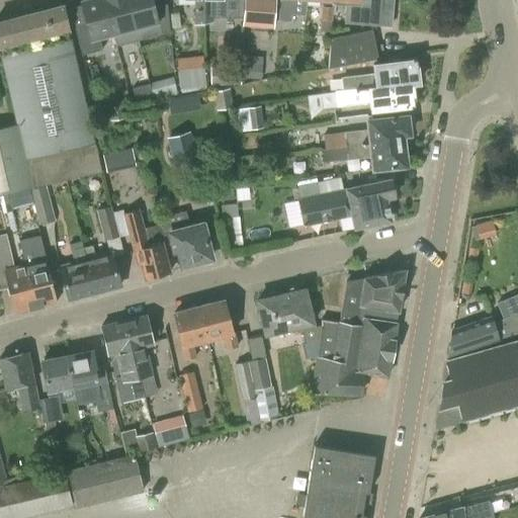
[(114,34),(105,0),(85,0),(82,1),(88,24),(76,27),(83,56),(104,50),(101,38),(114,34)]
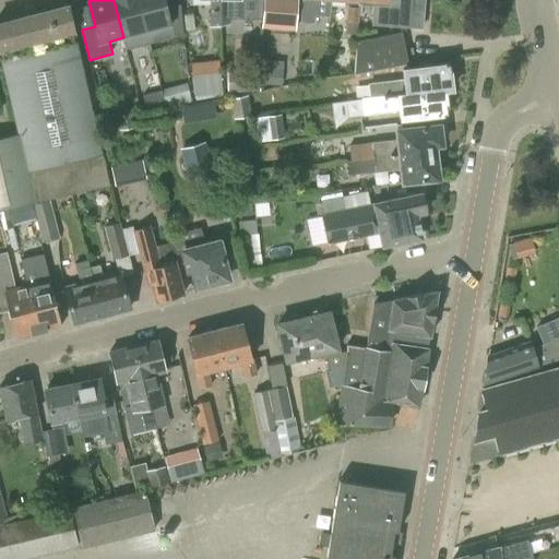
[(140,0),(114,0),(123,37),(147,31),(140,0)]
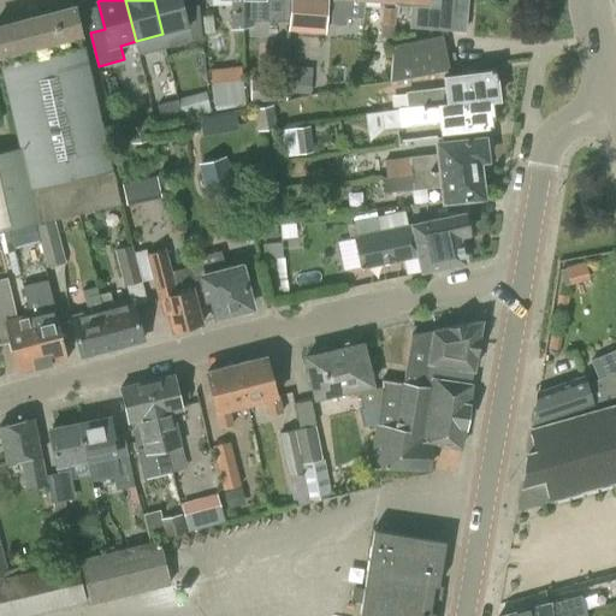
[(154,0),(163,34),(179,30),(183,45),(205,39),(201,5),(185,9),(183,0),(154,0)]
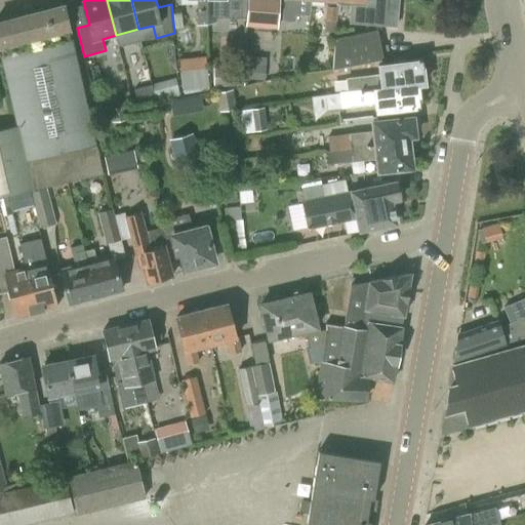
[(206,24),(206,0),(196,0),(197,26),(206,24)]
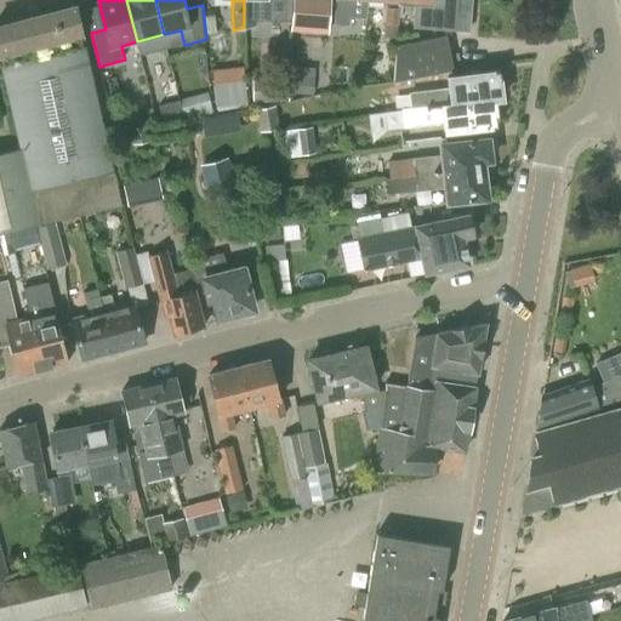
[(244,0),(244,28),(255,27),(255,0),(244,0)]
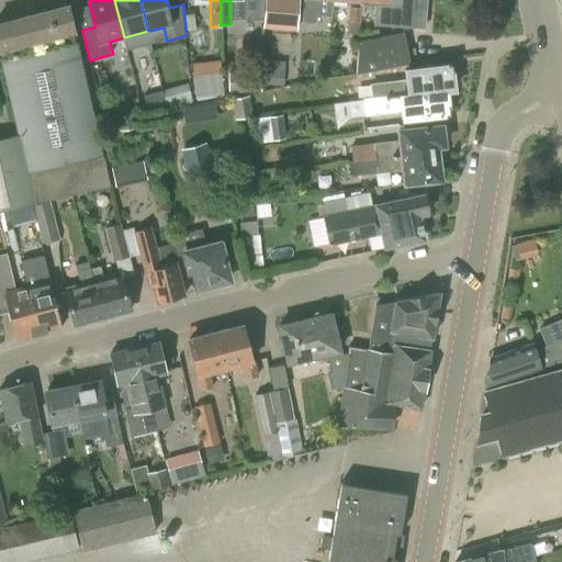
[(263,0),(263,3),(263,26),(263,29),(296,31),(299,0),(263,0)]
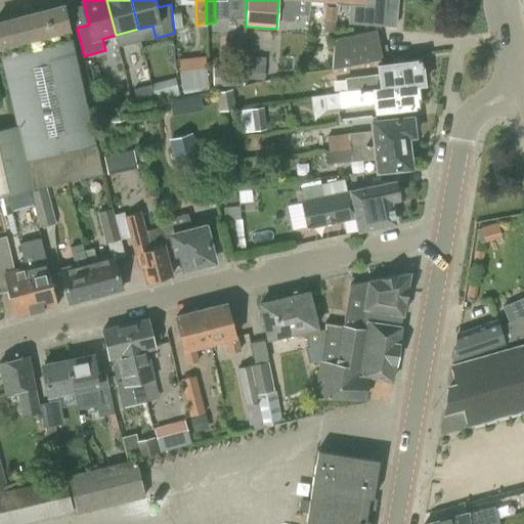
[(309,14),(310,0),(282,0),(280,20),(294,22),(295,13),(309,14)]
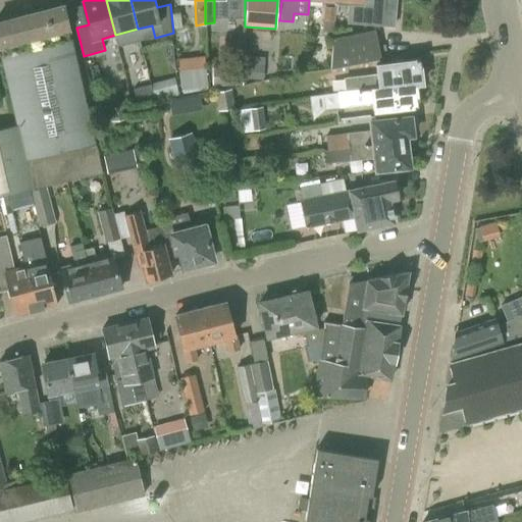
[(324,0),(322,33),(331,34),(333,0),(324,0)]
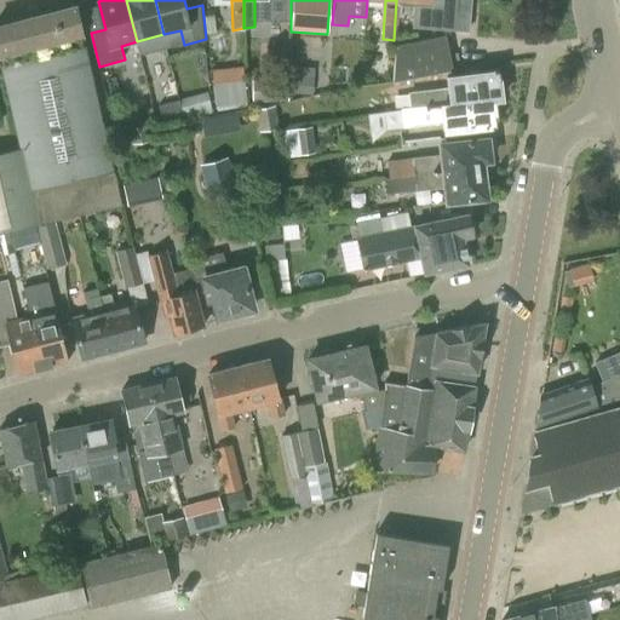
[(396,0),(397,0),(399,0),(414,1),(415,3),(413,27),(454,30),(455,0),(396,0)]
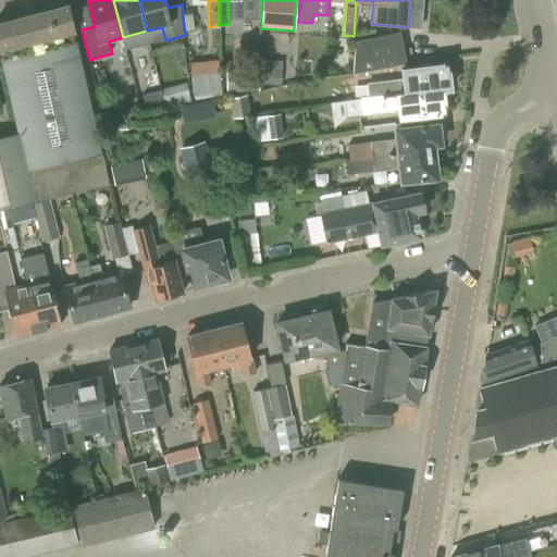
[(0,51),(2,59),(0,60),(17,134),(0,138),(0,209),(108,185),(75,41),(73,42),(71,32),(73,32),(67,7),(0,22),(0,51)]
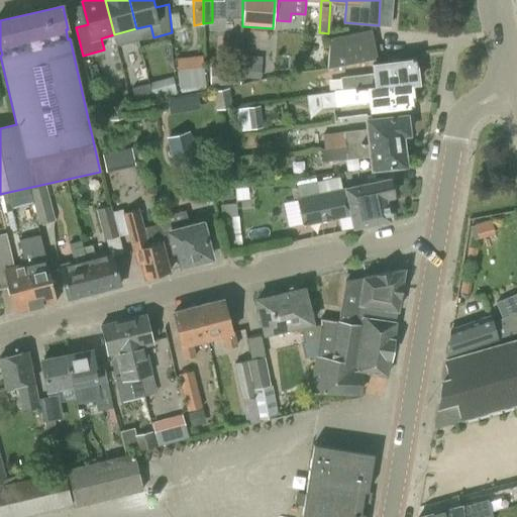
[(328,38),(326,68),(376,60),(372,31),(328,38)]
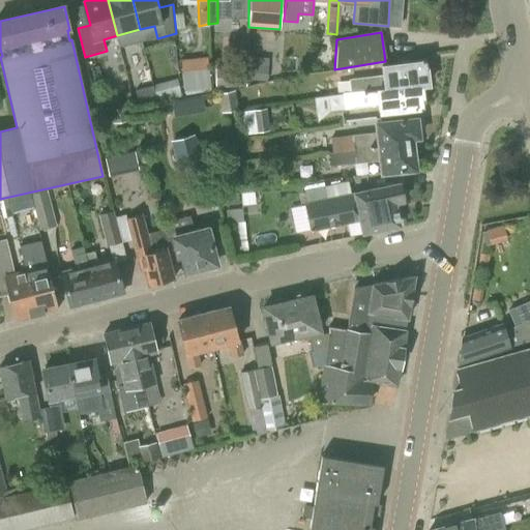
[(271,57),(254,56),(254,78),(271,79),(271,57)]
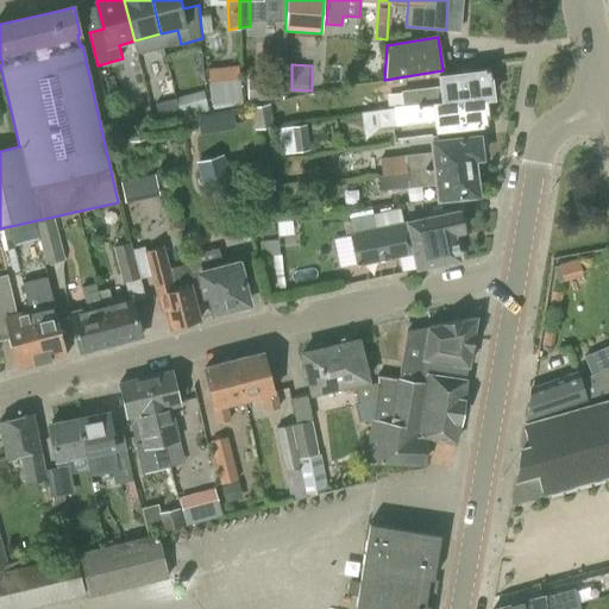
[(393,107),(493,96),(489,70),(438,76),(439,87),(401,92),(402,106),(393,107)]
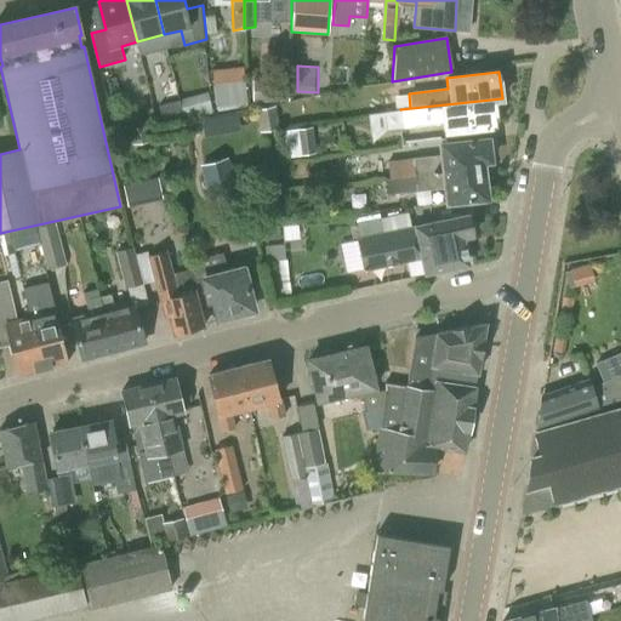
[(244,80),(214,83),(217,112),(246,108),(244,80)]
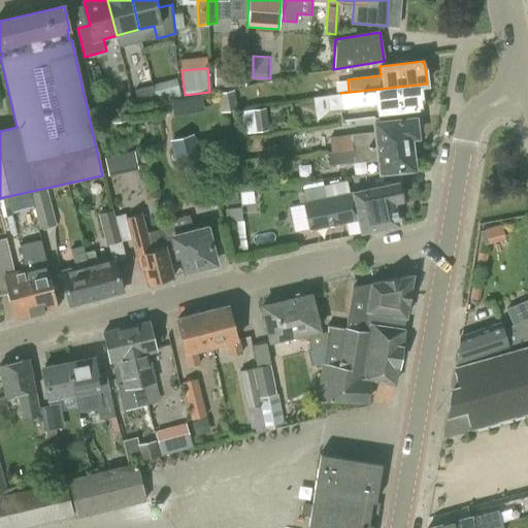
[(215,68),(215,88),(245,87),(244,68),(215,68)]
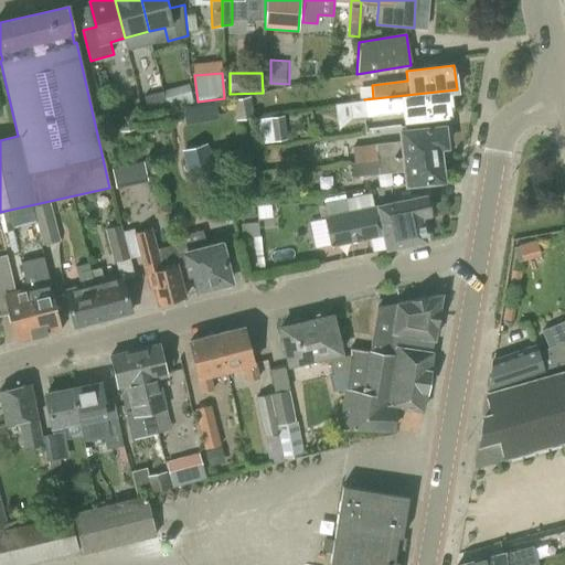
[(162,89),(144,95),(148,109),(167,106),(162,89)]
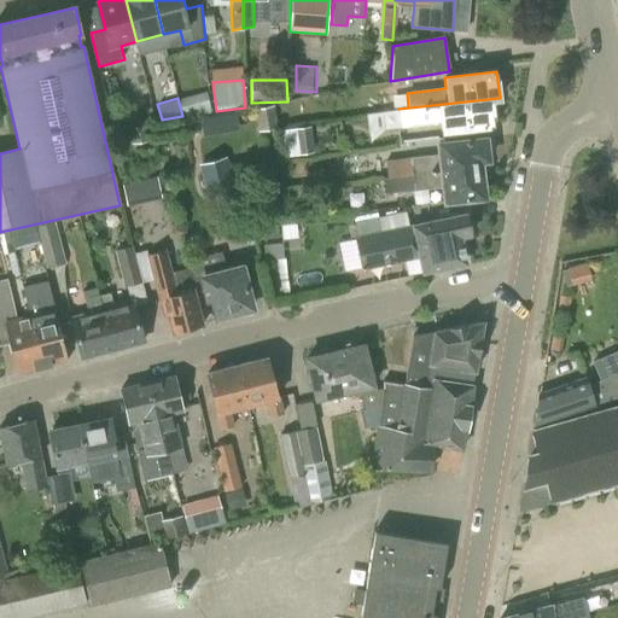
[(500,98),(398,109),(398,110),(380,112),(382,130),(441,123),(442,134),(494,128),(491,101),(500,100),(500,98)]
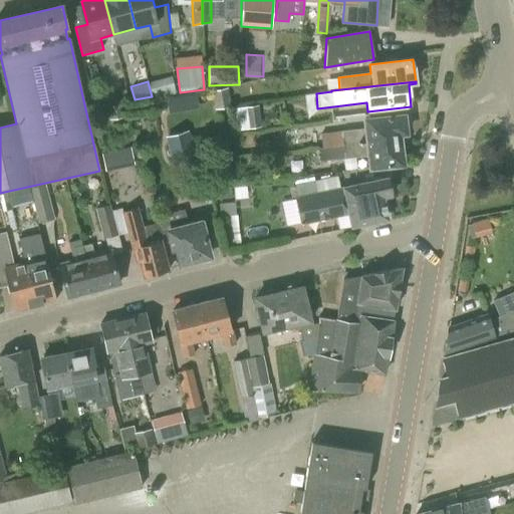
[(173,110),(202,108),(202,95),(172,97),(173,110)]
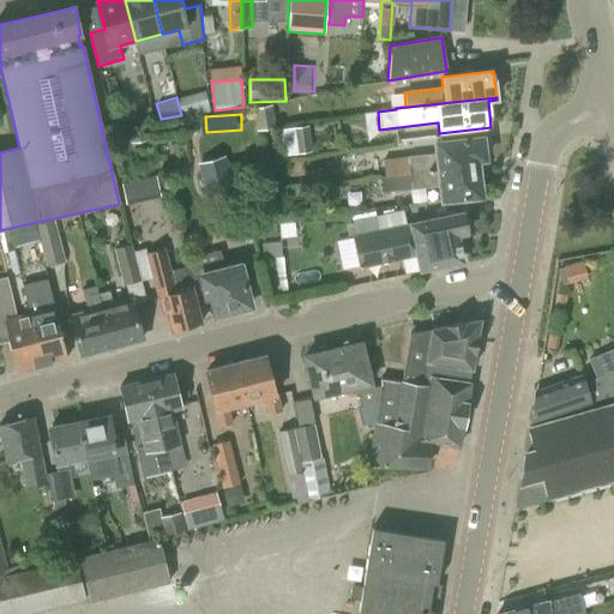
[(287,131),(290,154),(309,151),(306,127),(287,131)]
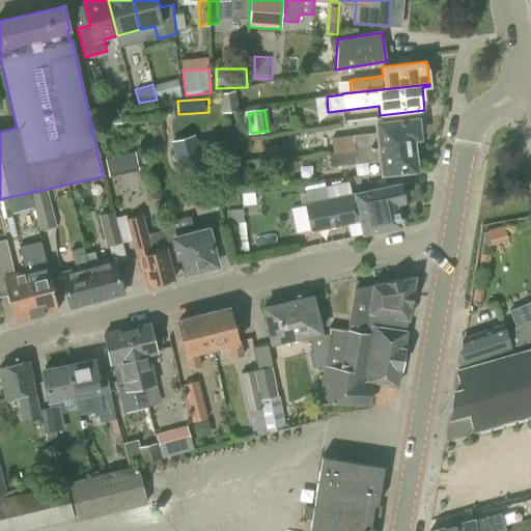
[(332,138),(333,151),(398,144),(398,147),(416,145),(415,137),(418,137),(418,134),(422,129),(421,124),(419,126),(418,119),(376,124),(378,133),(332,138)]
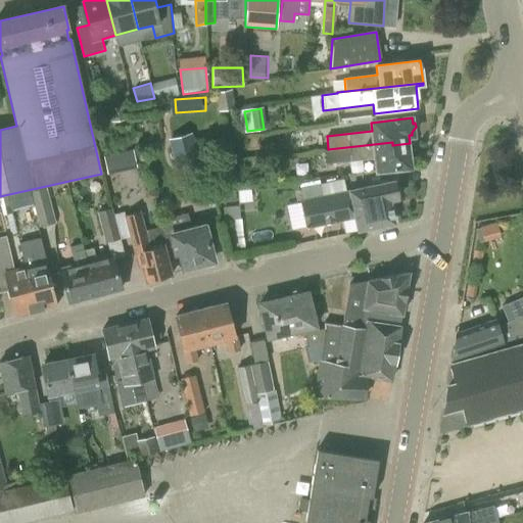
[(193,133),(170,139),(177,169),(182,168),(199,162),(200,162),(193,133)]
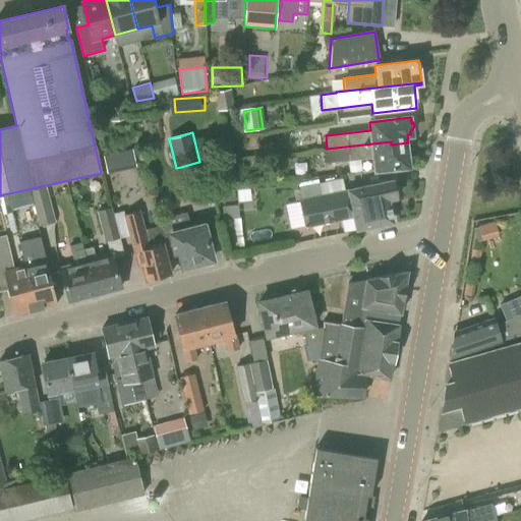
[(391,141),(327,149),(327,150),(323,151),(324,164),(373,159),(375,171),(403,168),(407,163),(406,151),(409,150),(408,142),(391,145),(391,141)]
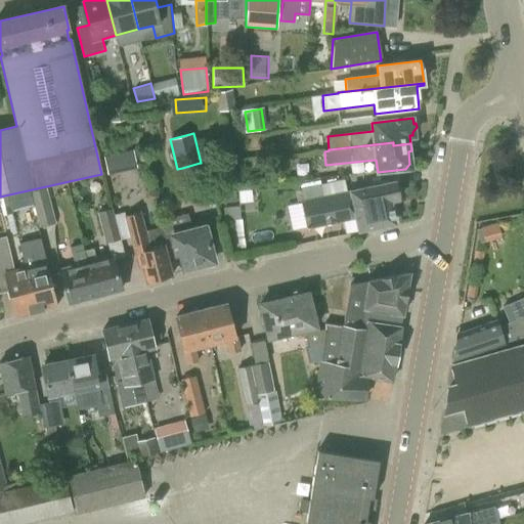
[(103,160),(106,175),(136,168),(132,153),(103,160)]
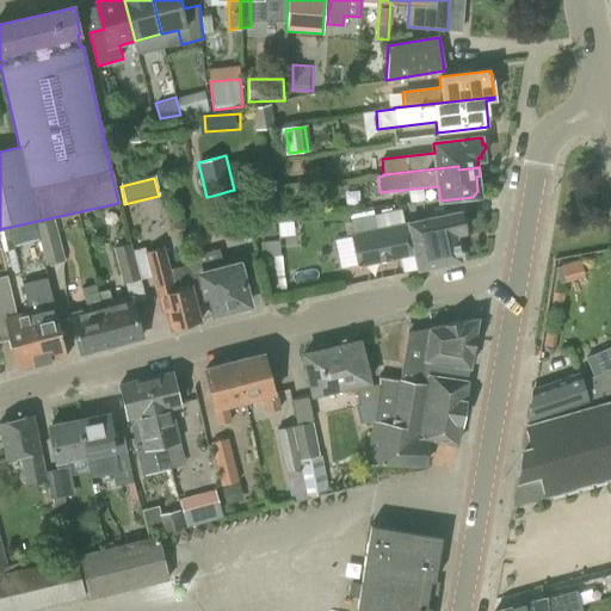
[(247,197),(250,216),(265,215),(263,196),(247,197)]
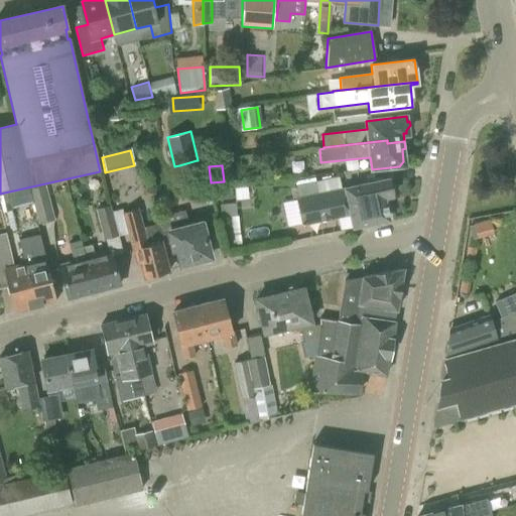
[(393,197),(389,178),(296,198),(301,224),(350,214),(353,227),(386,221),(388,217),(384,199),(393,197)]
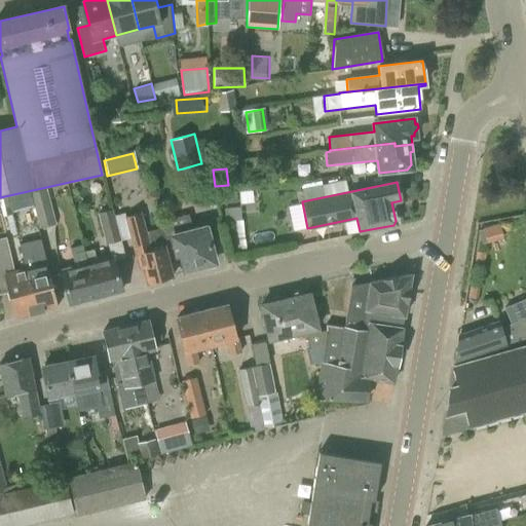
[(30,193),(21,196),(22,202),(32,200),(39,228),(55,224),(46,189),(30,193)]
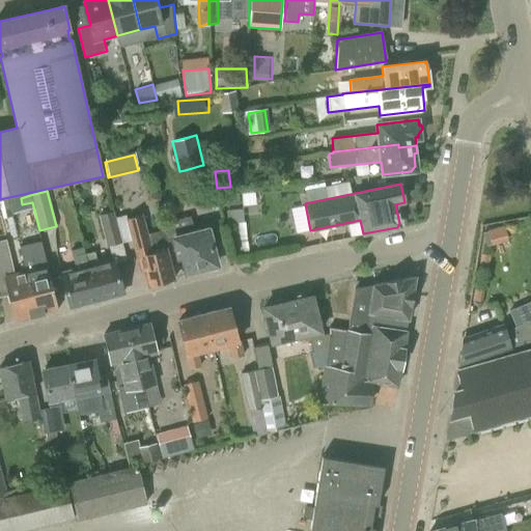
[(238,193),(222,195),(223,206),(240,204),(238,193)]
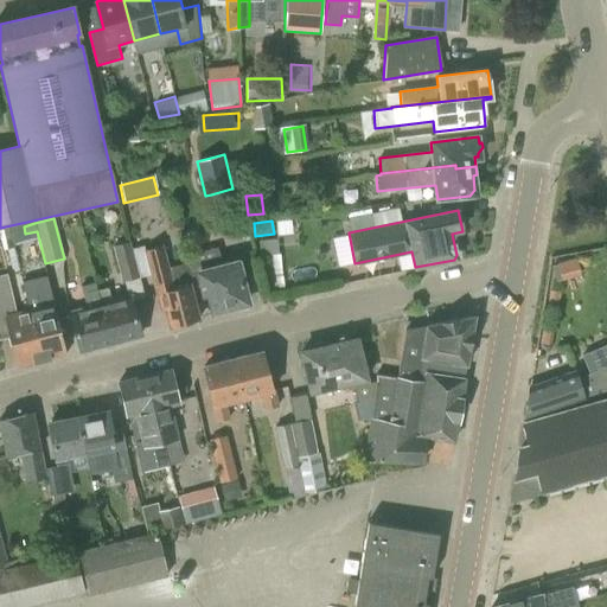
[(278,240),(260,241),(261,256),(269,255),(279,254),(278,240)]
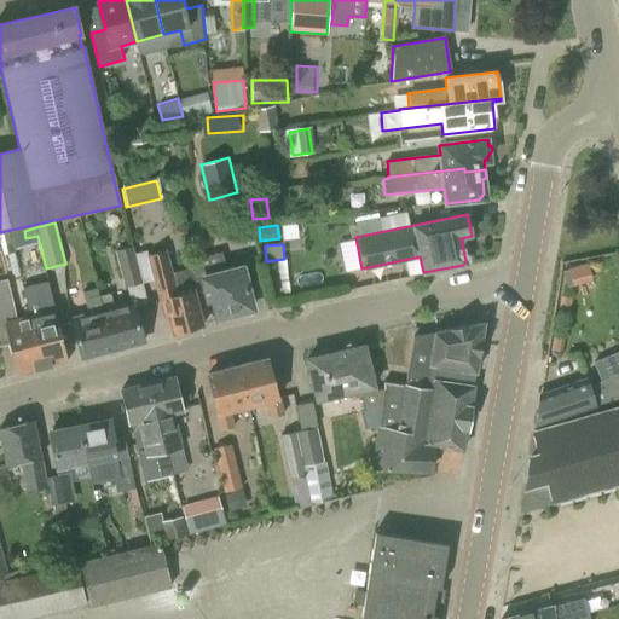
[(110,294),(99,296),(114,350),(144,341),(136,308),(148,305),(142,284),(134,255),(134,254),(132,247),(114,250),(123,289),(127,288),(131,305),(114,310),(110,294)]
